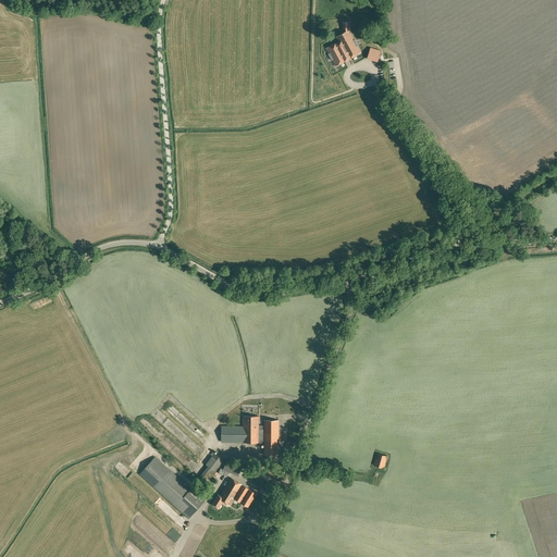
[(338,41),(326,48),(329,53),(332,60),(335,66),(360,52),(357,46),(358,46),(355,39),(354,40),(349,33),(349,22),(343,22),(344,33),(338,36),(336,37),(338,41)]
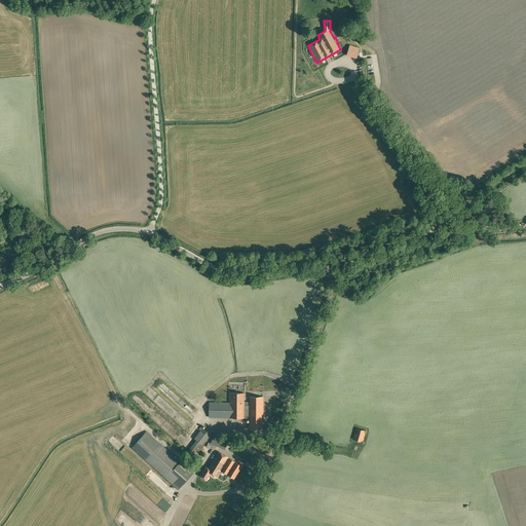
[(263,429),(263,397),(250,397),(250,402),(245,402),(245,392),(229,392),(229,403),(210,403),(209,417),(250,418),(250,429),(263,429)]
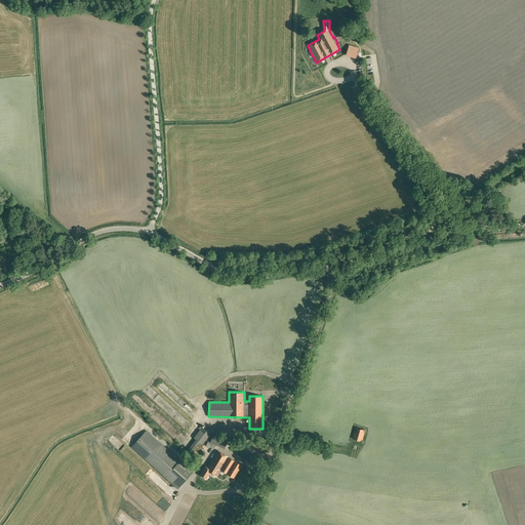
[(278,418),(269,416),(266,428),(273,430),(278,418)]
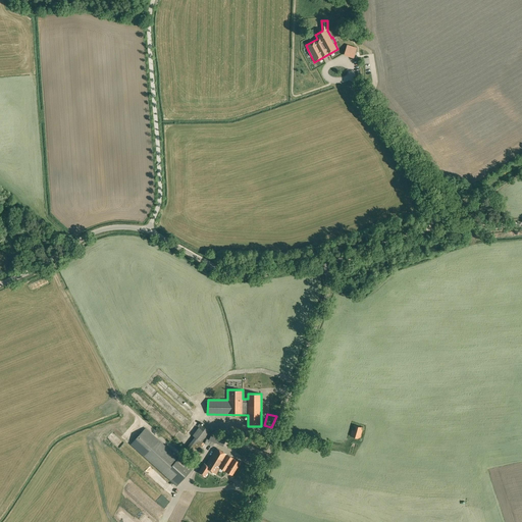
[(193,455),(203,442),(201,441),(209,431),(199,423),(197,426),(199,427),(193,435),(195,436),(186,449),(193,455)]
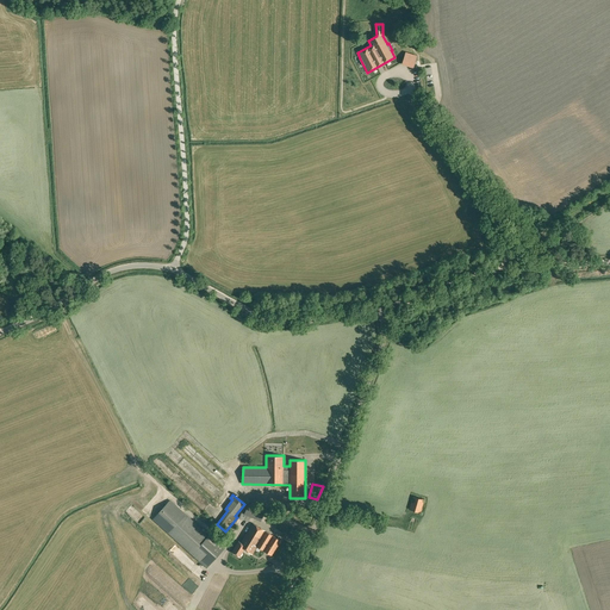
[(421,512),(424,499),(412,497),(409,509),(421,512)]
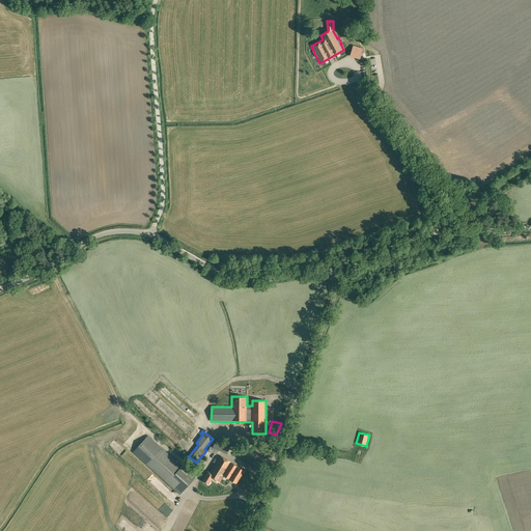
[(148,436),(133,452),(146,465),(174,490),(178,493),(179,494),(183,491),(195,477),(183,466),(182,467),(162,448),(148,436)]
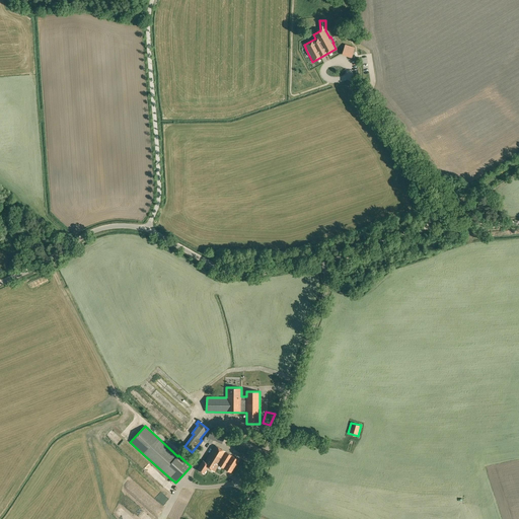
[(226,435),(212,429),(208,437),(206,436),(204,440),(208,442),(209,438),(222,443),(226,435)]
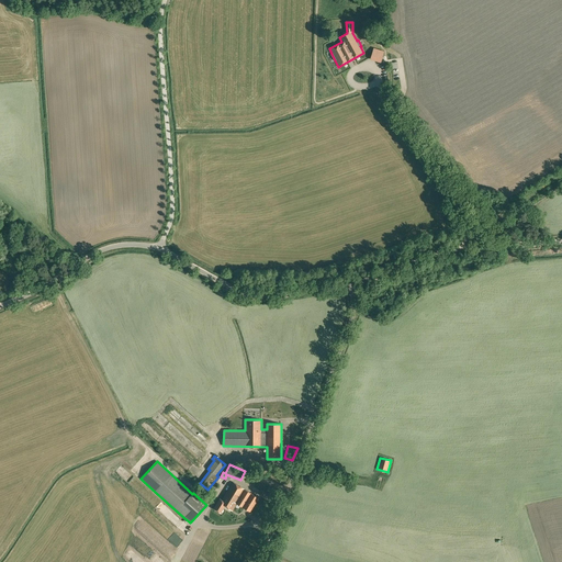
[(250,512),(259,497),(233,482),(222,499),(220,498),(213,508),(221,513),(225,506),(232,510),(236,503),(243,507),(250,512)]
